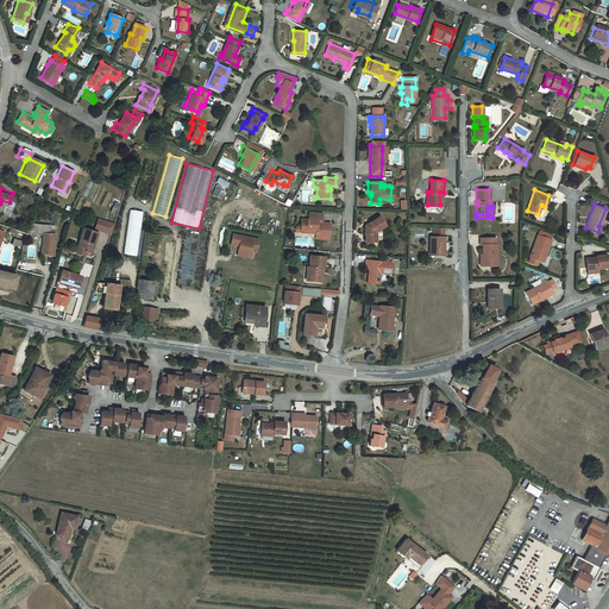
[(130,209),(123,253),(136,256),(143,212),(130,209)]
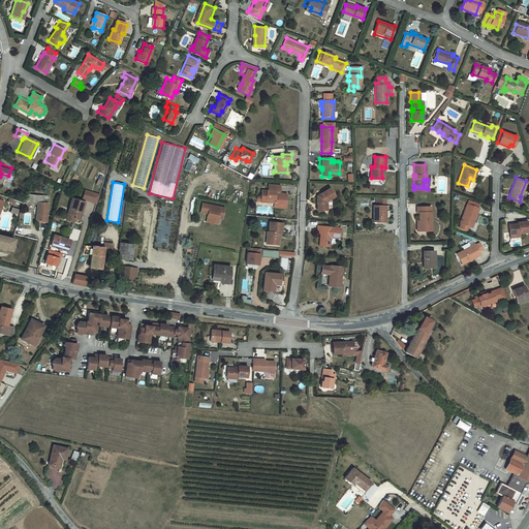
[(279,193),(277,193),(278,184),(268,184),(268,189),(260,189),(260,195),(256,195),(255,200),(259,200),(259,201),(273,203),(273,204),(278,205),(278,207),(284,207),(285,192),(279,192),(279,193)]
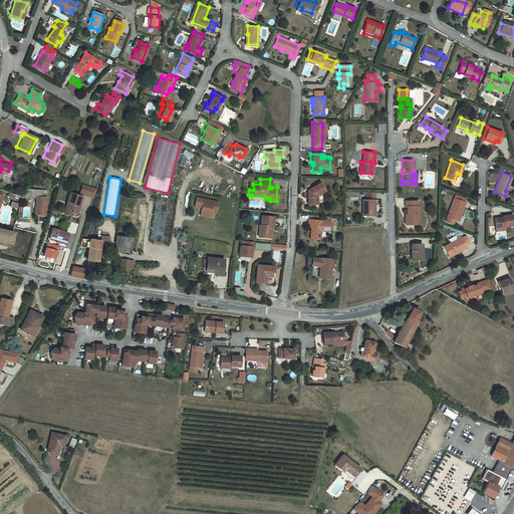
[(307,191),(308,206),(317,206),(316,203),(320,202),(321,201),(320,194),(324,191),(319,184),(307,191)]
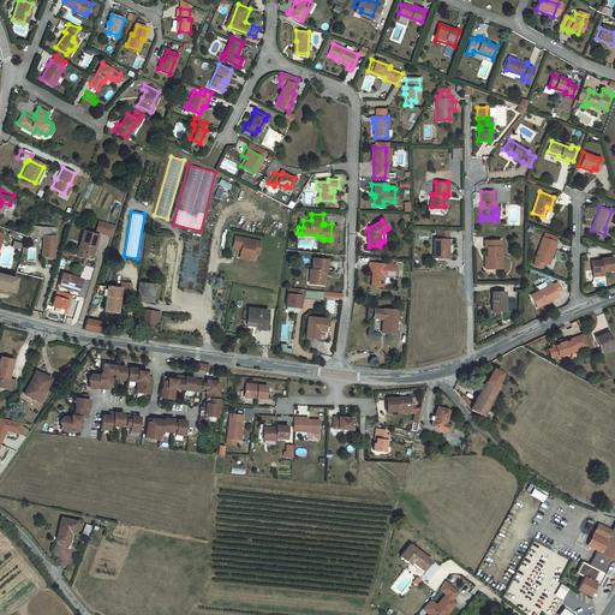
[(114,226),(97,221),(94,231),(111,236),(114,226)]
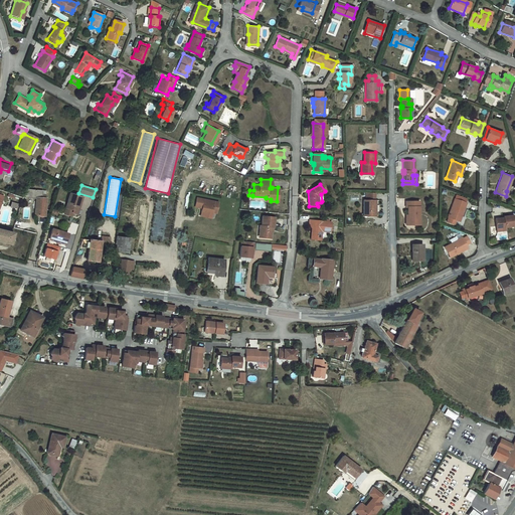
[(34,198),(33,214),(43,215),(45,199),(44,199),(44,195),(40,195),(41,191),(23,189),(21,197),(34,198)]
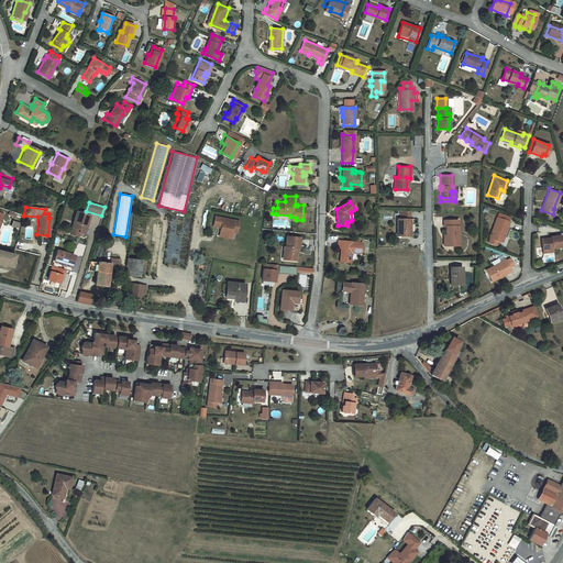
[(89,216),(74,211),(67,232),(74,234),(75,232),(84,234),(89,216)]
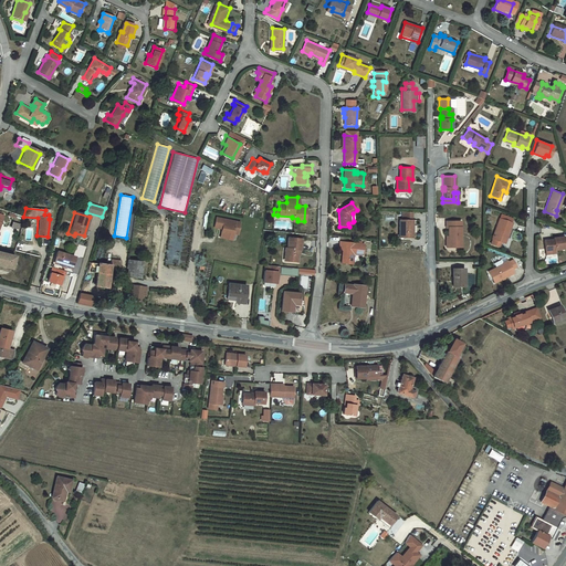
[(215,219),(212,228),(218,229),(219,228),(220,228),(219,234),(223,236),(223,237),(231,238),(232,234),(236,234),(238,222),(215,219)]
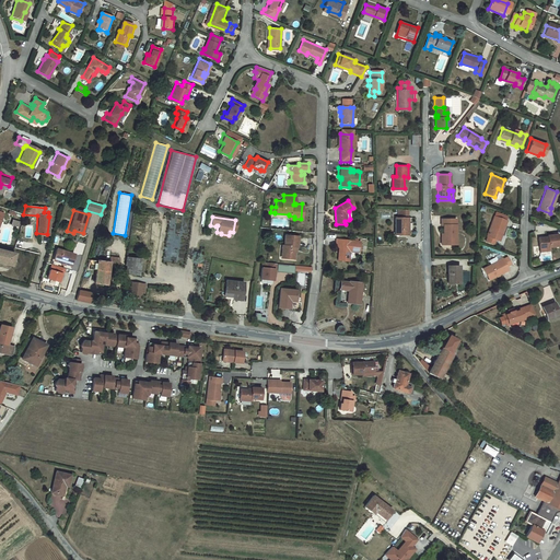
[(407,230),(407,222),(409,222),(409,218),(399,217),(397,217),(396,235),(408,235),(409,230),(407,230)]
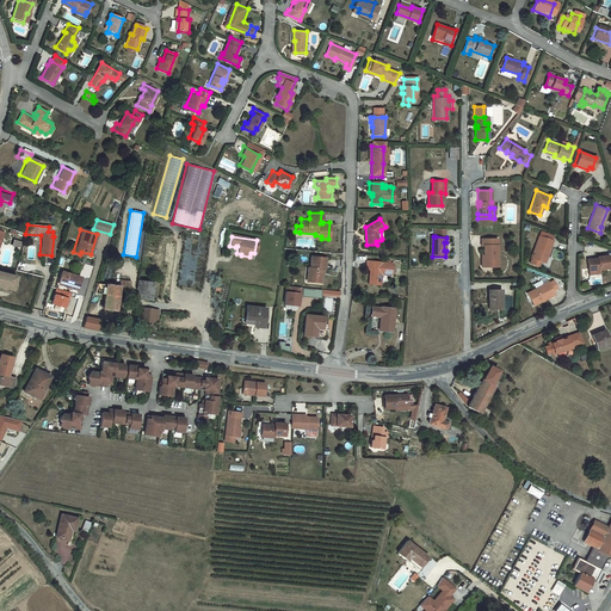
[(541,236),(532,258),(543,261),(545,255),(548,257),(554,240),(541,236)]
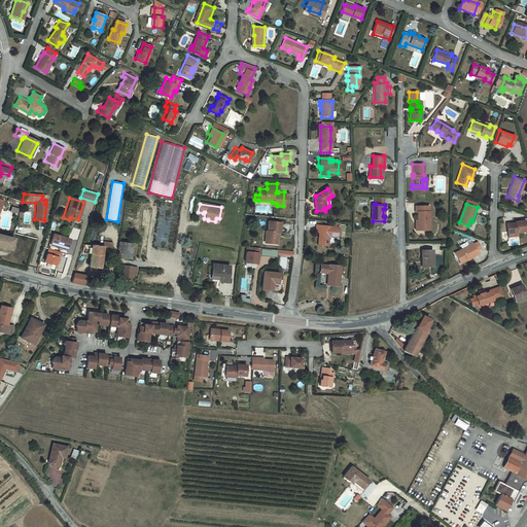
[(415,222),(415,230),(425,230),(425,224),(428,224),(428,205),(415,206),(415,211),(417,211),(417,219),(417,222),(415,222)]
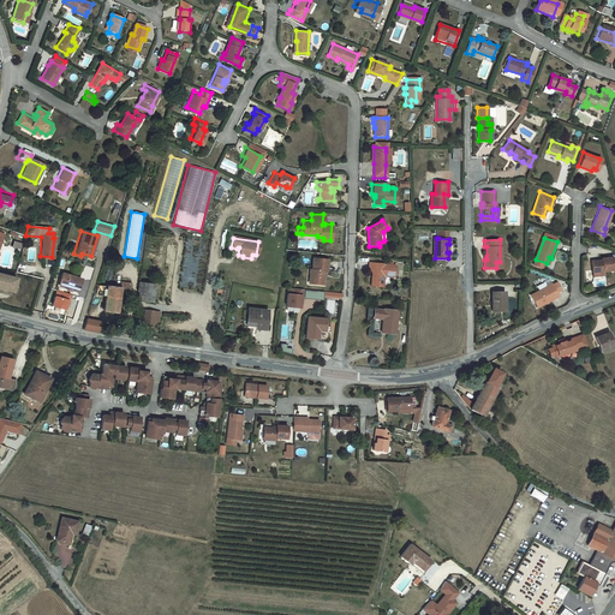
[(589,261),(592,279),(597,278),(597,275),(602,274),(602,270),(613,268),(614,267),(614,257),(610,258),(610,255),(598,257),(599,260),(589,261)]
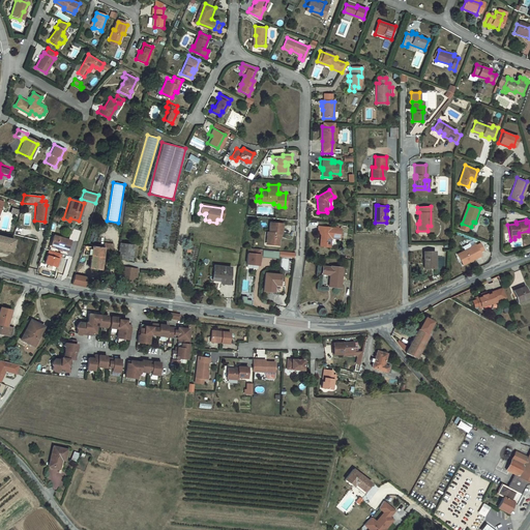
[(269,223),(268,233),(267,245),(277,246),(278,234),(281,235),(282,224),(269,223)]
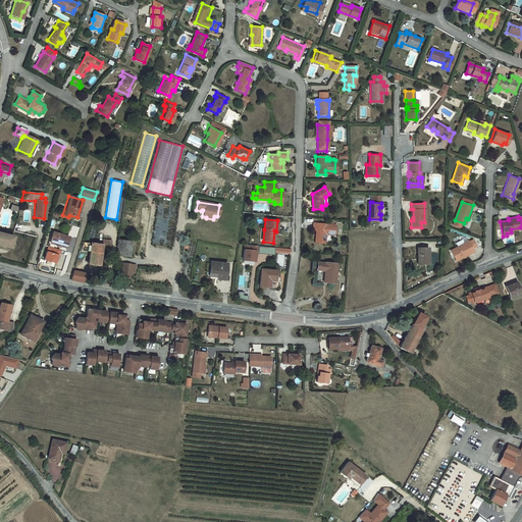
[(315,231),(314,244),(325,246),(326,236),(333,237),(334,226),(313,224),(312,231),(315,231)]
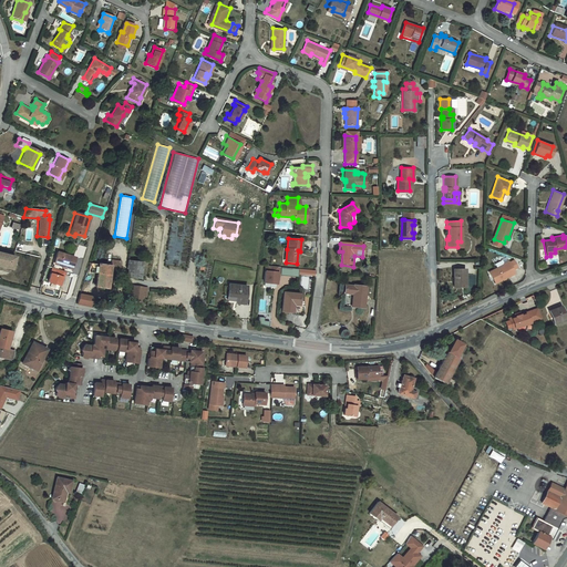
[(0,251),(0,266),(9,269),(12,256),(0,251)]
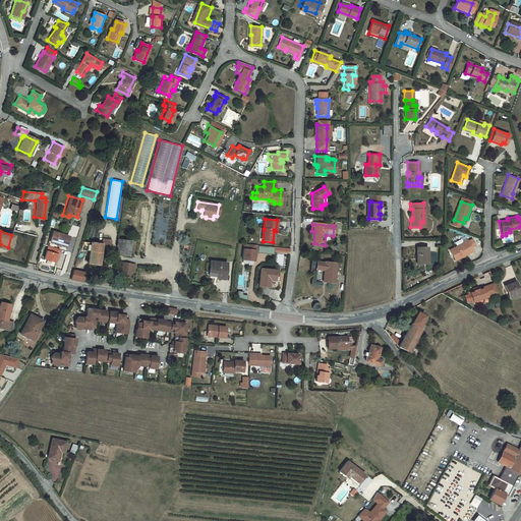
[(51,231),(48,240),(54,242),(54,243),(64,246),(67,236),(51,231)]
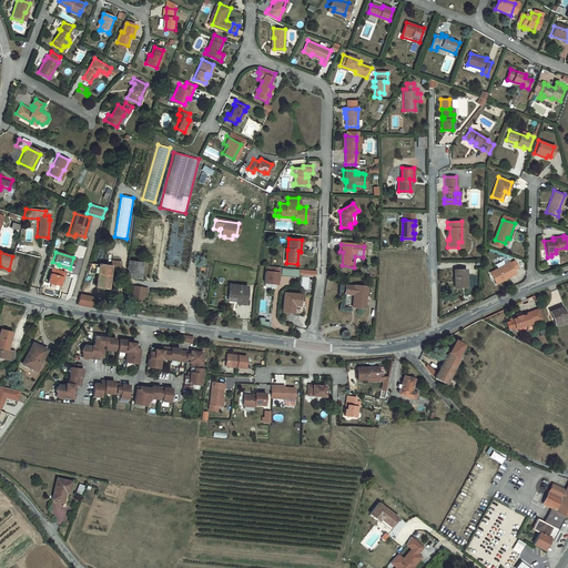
[(129,257),(125,274),(140,276),(142,260),(129,257)]
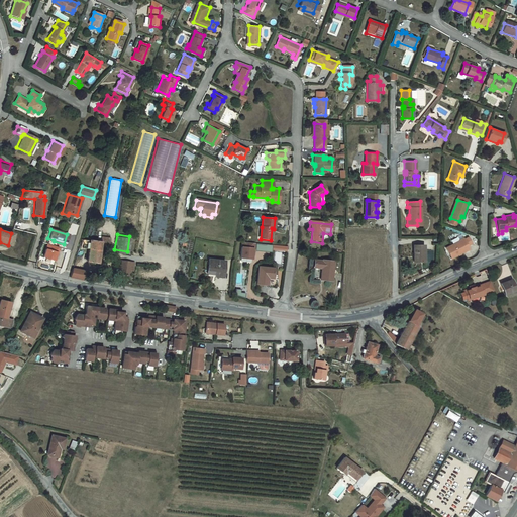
[(468,247),(467,244),(462,237),(461,235),(456,237),(457,240),(444,246),(450,257),(464,250),(463,249),(468,247)]
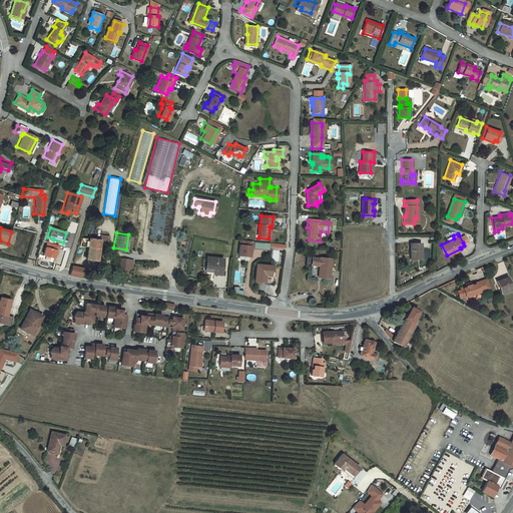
[(79,237),(78,245),(86,246),(84,259),(96,261),(99,240),(79,237)]
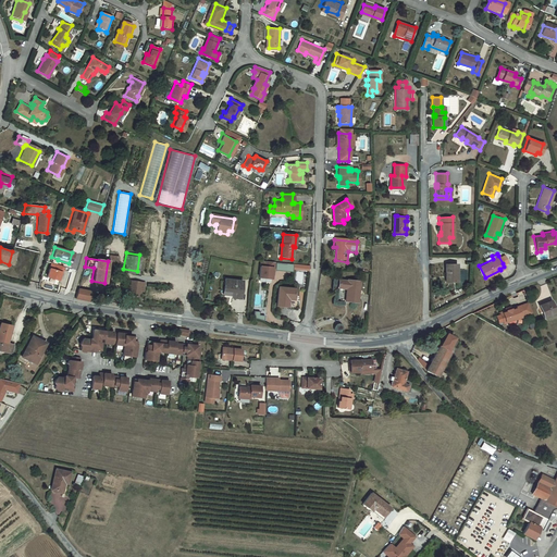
[(260,261),(259,277),(271,279),(271,275),(272,272),(273,272),(273,270),(274,262),(260,261)]
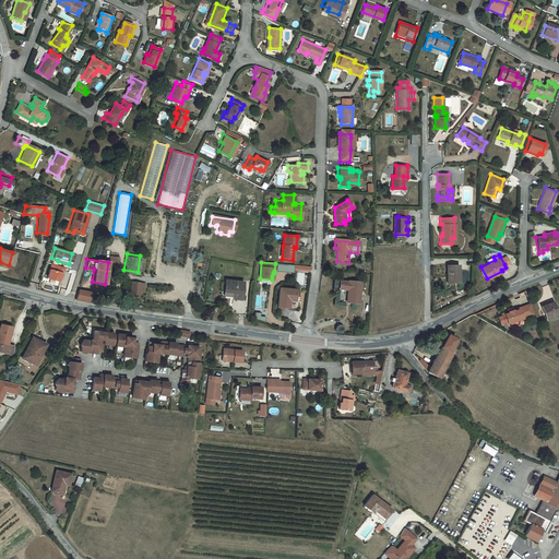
[(58,282),(61,273),(62,273),(63,268),(50,263),(46,277),(58,282)]
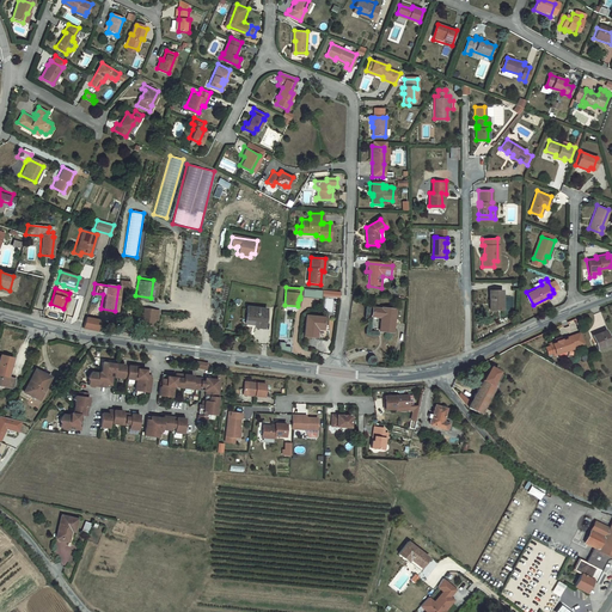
[(313,298),(314,289),(301,288),(300,297),(313,298)]
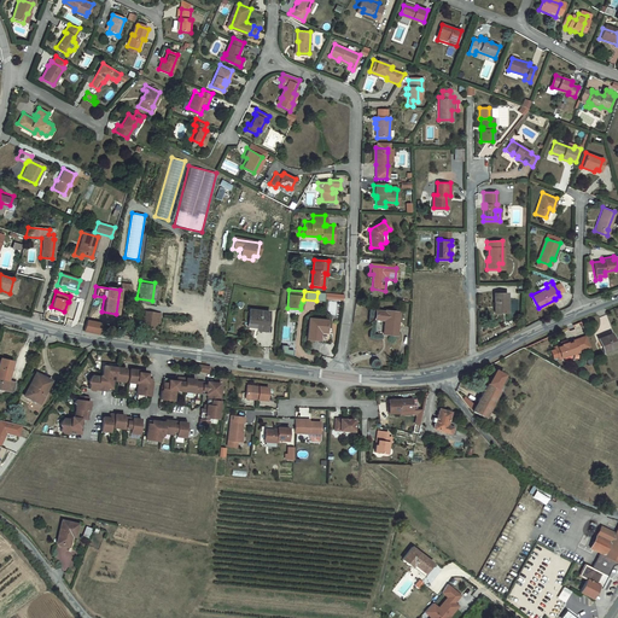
[(494,296),(494,314),(505,314),(505,307),(507,307),(507,296),(494,296)]
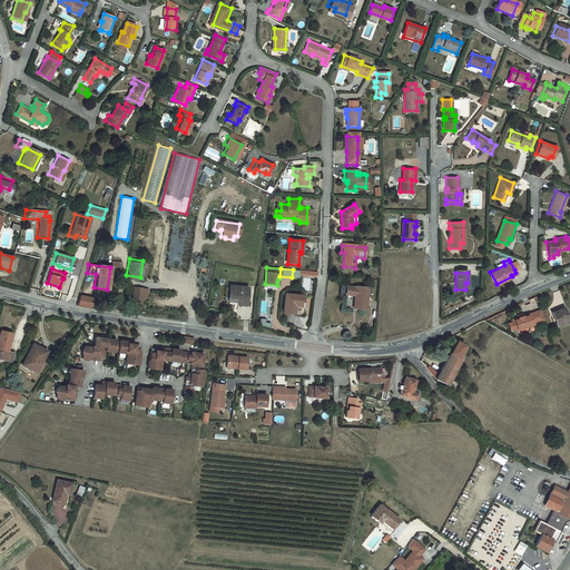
[(147,287),(133,284),(130,298),(139,301),(140,295),(145,296),(147,287)]
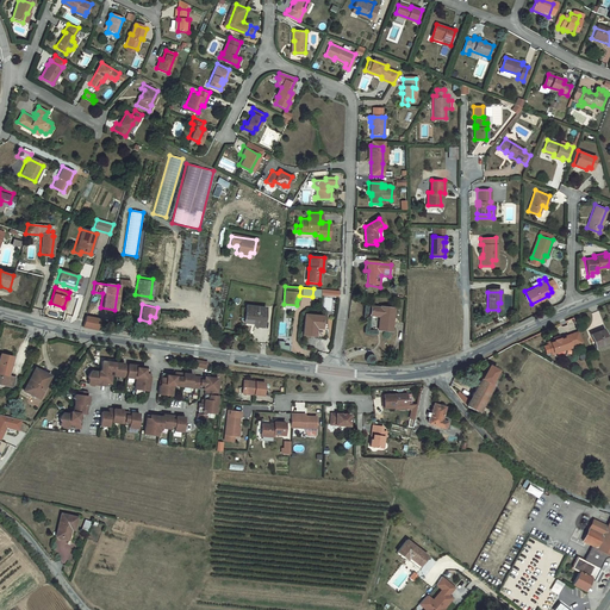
[(246,305),(244,316),(250,316),(249,325),(262,327),(265,307),(246,305)]
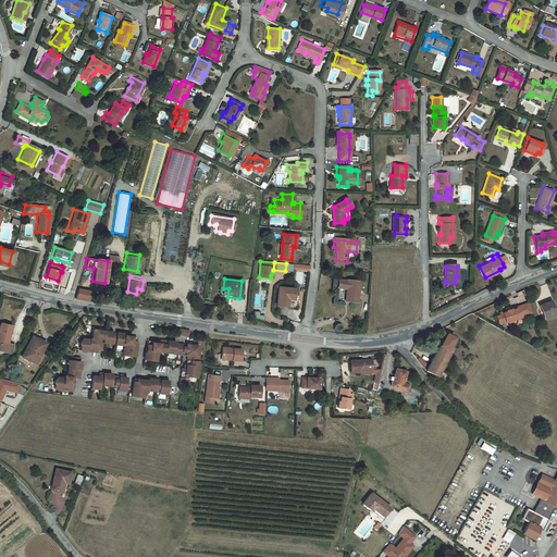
[(337,280),(336,287),(345,288),(343,301),(356,302),(357,282),(337,280)]
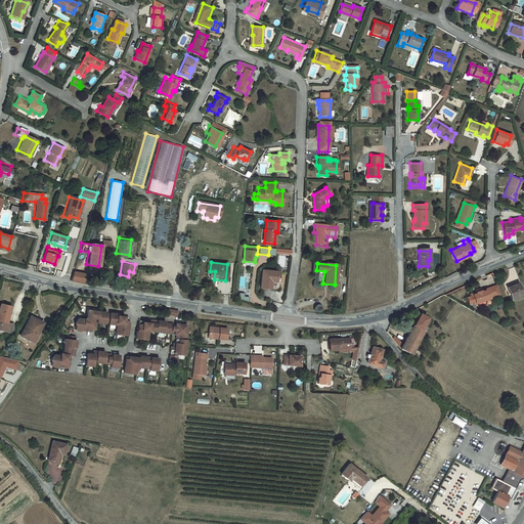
[(277,272),(262,270),(260,287),(270,288),(271,281),(275,282),(277,272)]
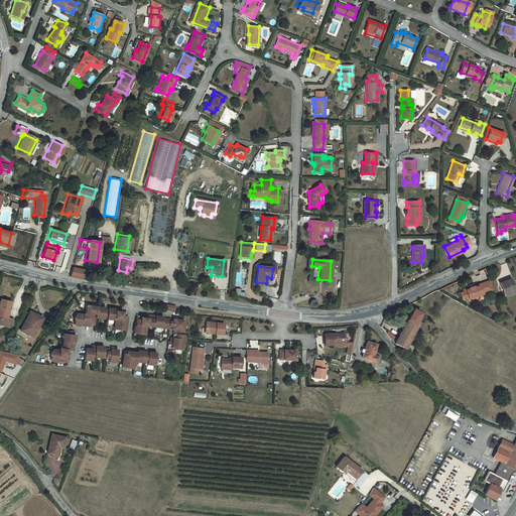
[(73,267),(71,275),(84,279),(87,270),(73,267)]
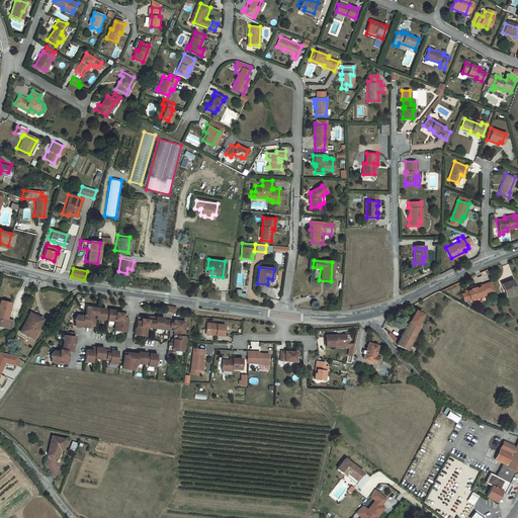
[(275,288),(277,270),(274,269),(272,279),(268,278),(267,284),(267,286),(266,287),(275,288)]
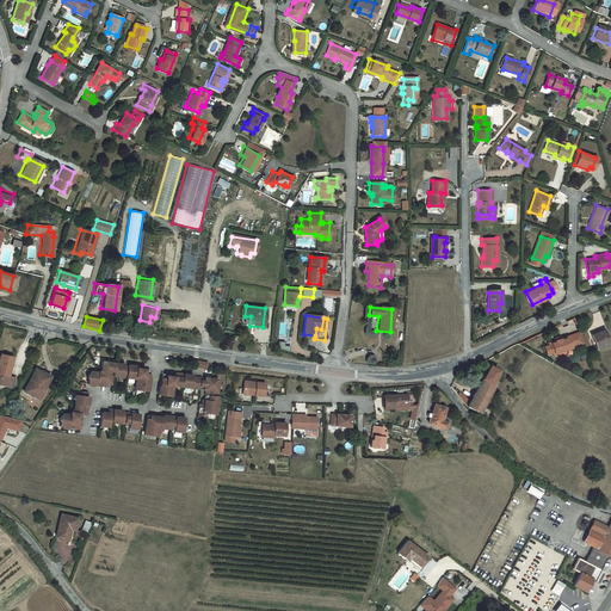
[(610,343),(608,333),(596,337),(600,351),(610,346),(610,343)]
